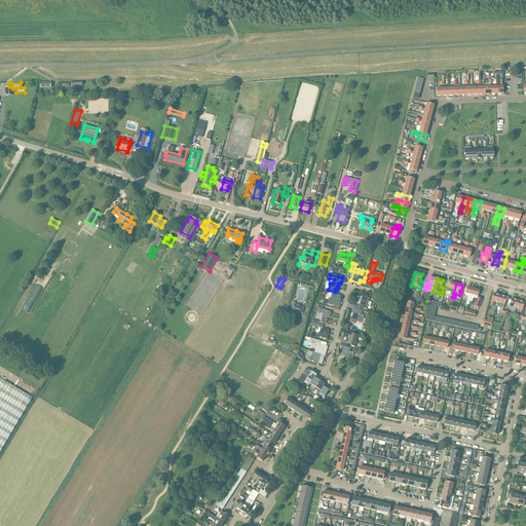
[(470,301),(474,289),(466,287),(464,295),(468,296),(467,300),(466,303),(468,304),(470,301)]
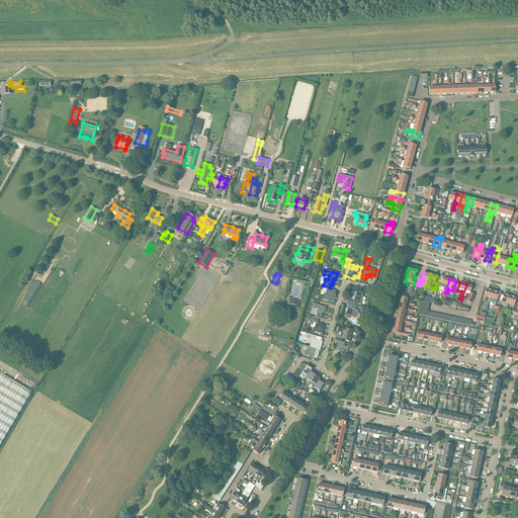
[(466,284),(462,296),(464,297),(466,293),(469,294),(470,291),(471,286),(466,284)]
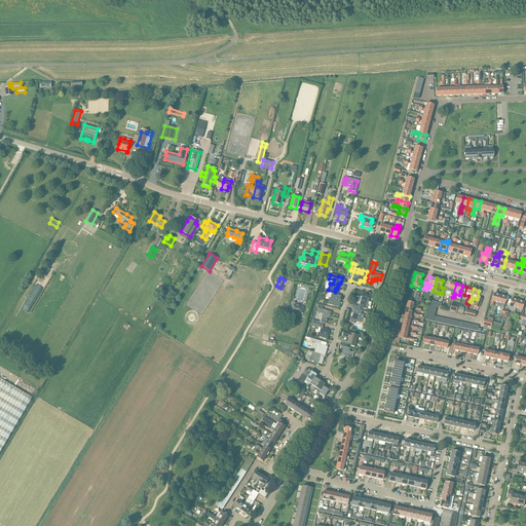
[(334,294),(335,292),(328,290),(328,292),(332,293),(331,298),(330,298),(329,302),(338,305),(341,296),(334,294)]
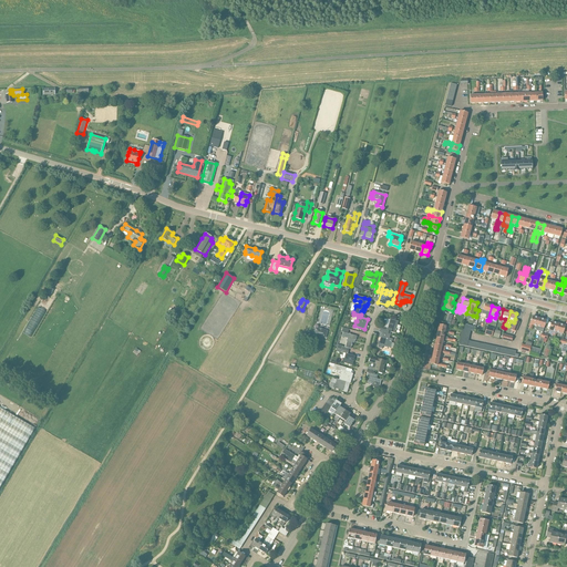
[(381,327),(380,330),(387,332),(388,330),(391,331),(391,332),(395,333),(395,331),(397,331),(397,330),(399,330),(401,326),(398,326),(399,321),(393,320),(394,318),(391,317),(391,319),(390,319),(390,320),(388,329),(381,327)]
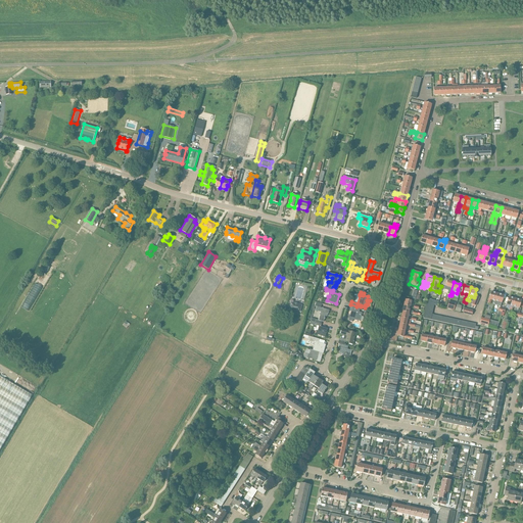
[(495,300),(497,293),(491,292),(489,299),(488,299),(487,303),(490,303),(491,299),(495,300)]
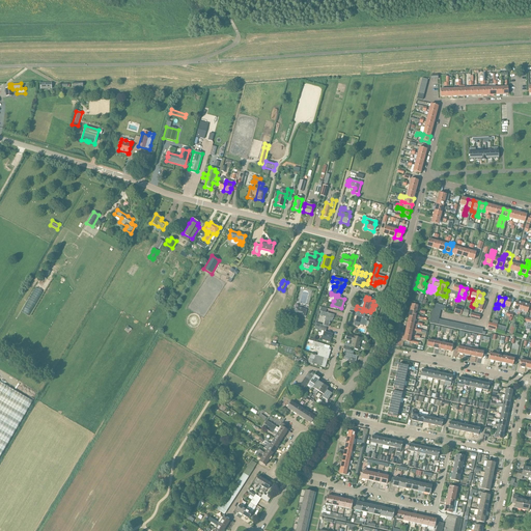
[(505,298),(503,305),(509,307),(511,300),(505,298)]
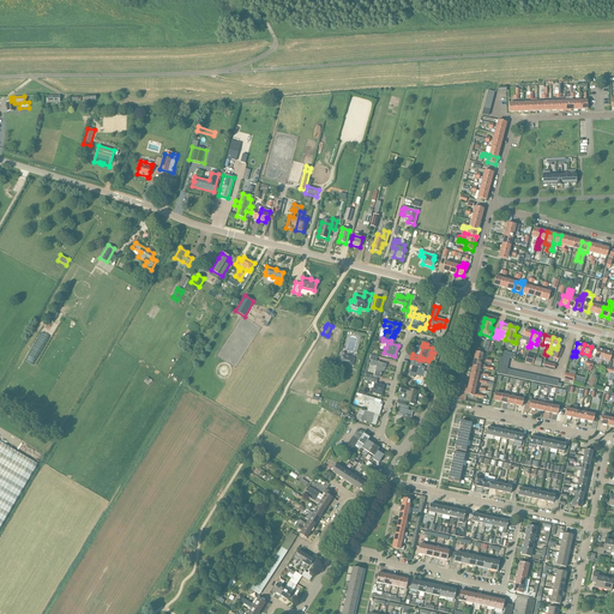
[(595,357),(602,360),(605,351),(597,349),(595,357)]
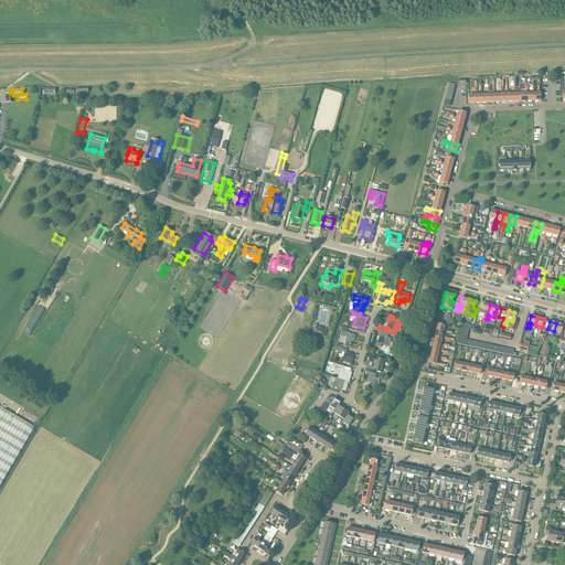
[(563,324),(556,323),(554,331),(561,333),(563,324)]
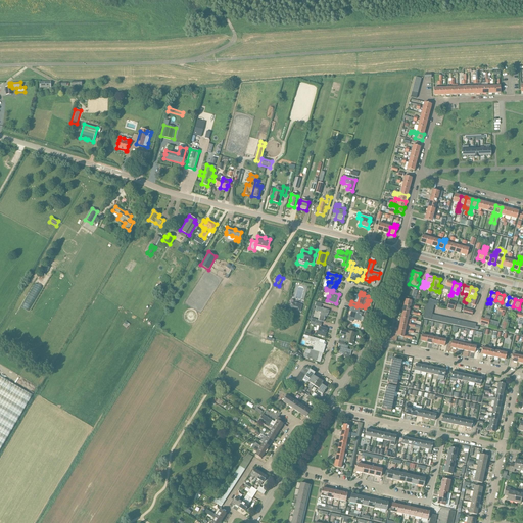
[(448,301),(447,308),(454,311),(456,303),(448,301)]
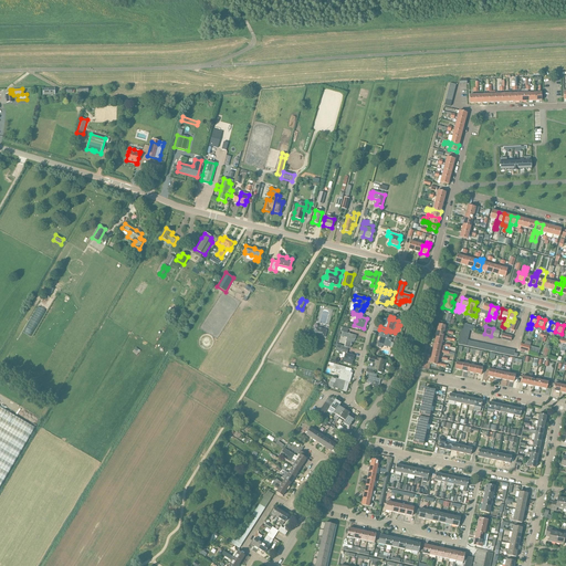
[(381,333),(378,344),(377,347),(381,348),(381,346),(386,347),(389,347),(391,338),(388,338),(389,335),(386,334),(386,332),(379,329),(378,332),(381,333)]
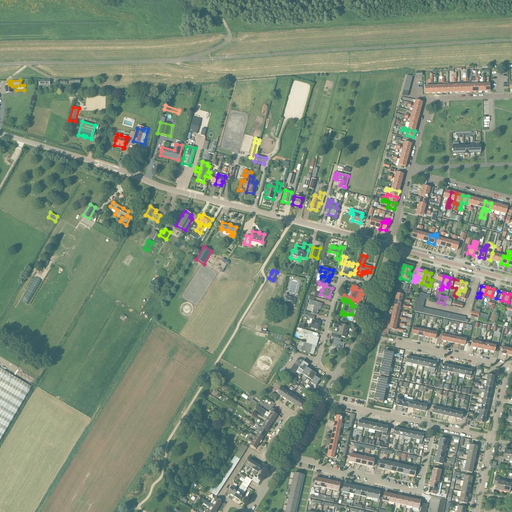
[(408,309),(408,308),(411,309),(411,307),(409,306),(404,305),(400,304),(401,301),(395,299),(394,305),(400,307),(408,309)]
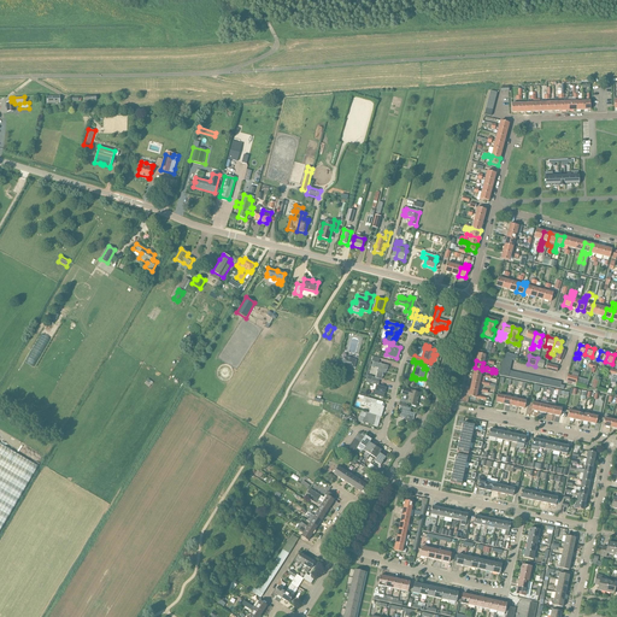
[(341,368),(353,371),(354,364),(344,362),(341,368)]
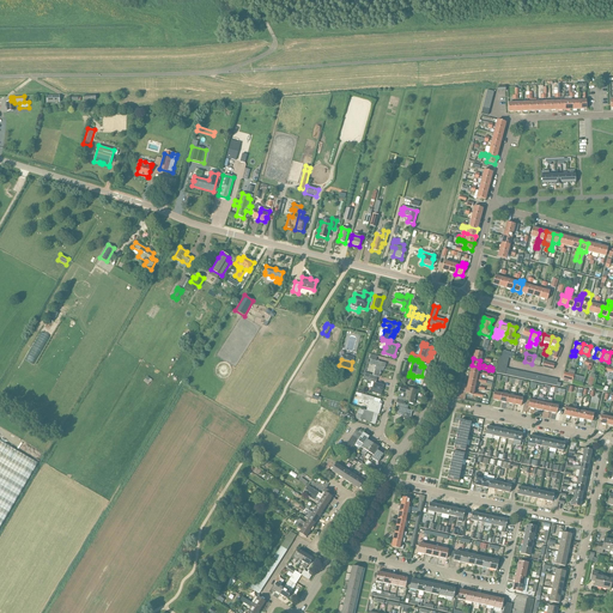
[(369,378),(376,380),(377,377),(380,377),(380,375),(381,375),(381,374),(382,368),(384,369),(386,364),(371,360),(370,364),(376,365),(374,375),(370,375),(369,378)]
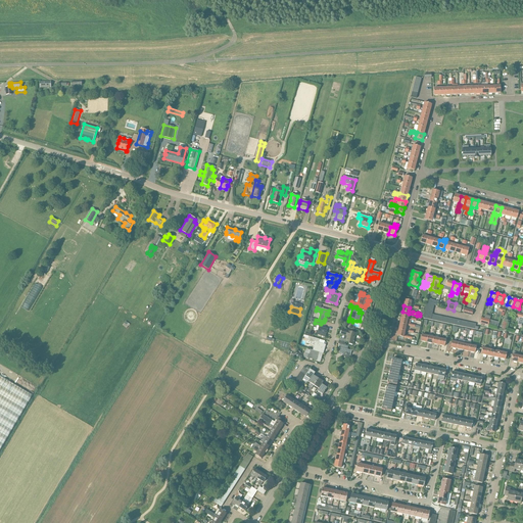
[(432,315),(432,312),(425,310),(423,319),(434,321),(435,315),(432,315)]
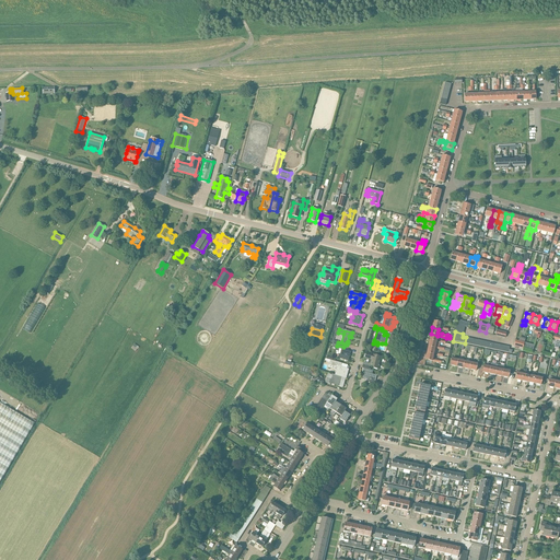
[(428,347),(434,349),(450,351),(450,349),(440,346),(440,343),(440,342),(436,341),(436,342),(430,340),(428,347)]
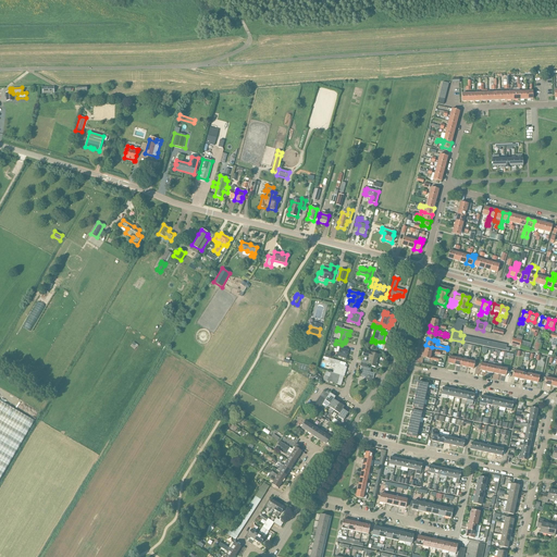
[(335,357),(341,358),(346,359),(348,350),(342,348),(342,345),(335,344),(332,343),(332,346),(339,347),(337,353),(336,353),(335,357)]
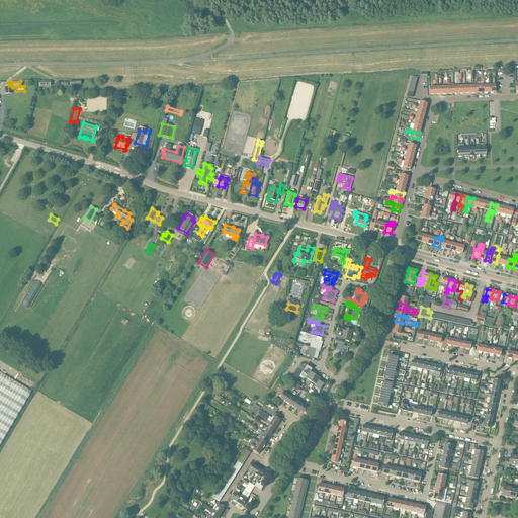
[(336,338),(342,340),(342,339),(346,340),(345,341),(349,341),(350,339),(351,338),(350,338),(352,330),(338,327),(337,332),(343,333),(342,337),(336,335),(336,338)]
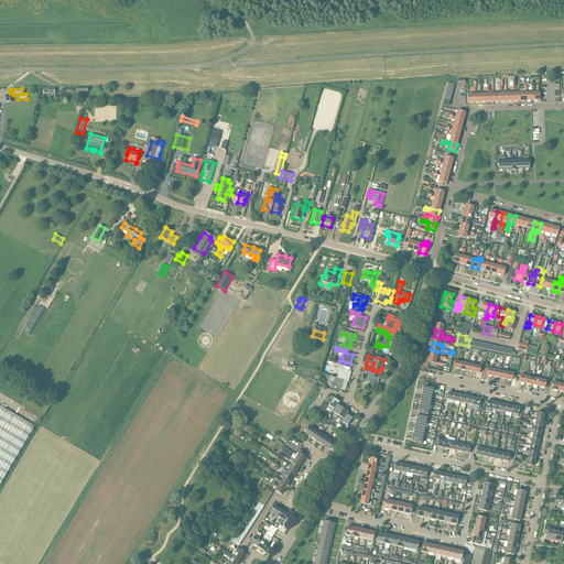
[(435,361),(436,357),(430,356),(429,362),(444,366),(445,364),(435,361)]
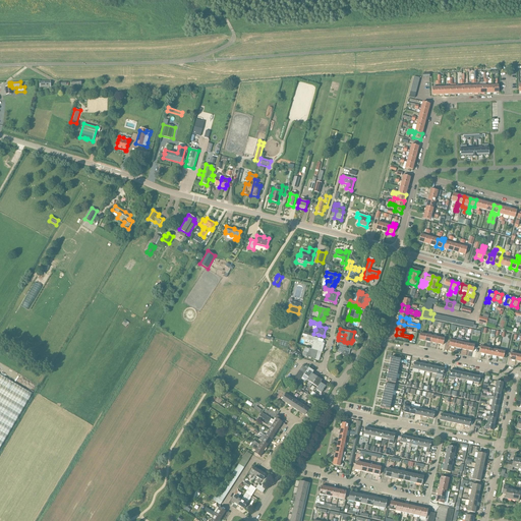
[(307,335),(303,334),(302,334),(302,336),(306,337),(305,340),(311,341),(310,344),(314,345),(313,350),(322,352),(325,343),(317,341),(317,338),(307,335)]
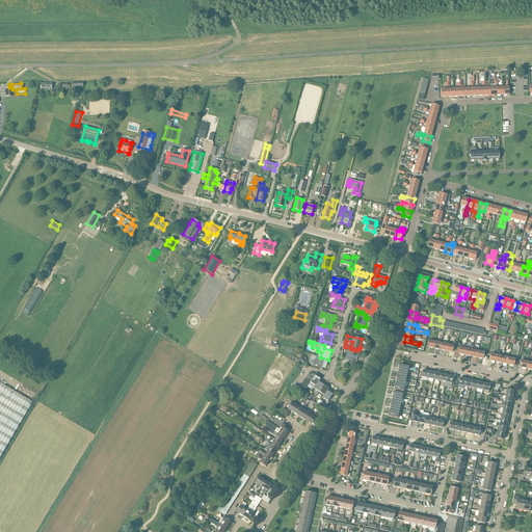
[(344,354),(345,354),(344,361),(347,362),(347,363),(355,365),(357,356),(353,355),(354,352),(350,351),(351,349),(345,347),(344,350),(345,350),(344,354)]
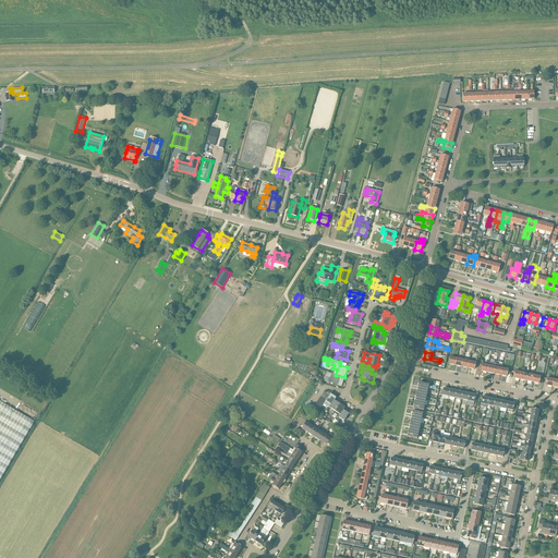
[(331,374),(330,378),(329,378),(325,377),(324,381),(341,386),(344,377),(336,375),(331,374)]
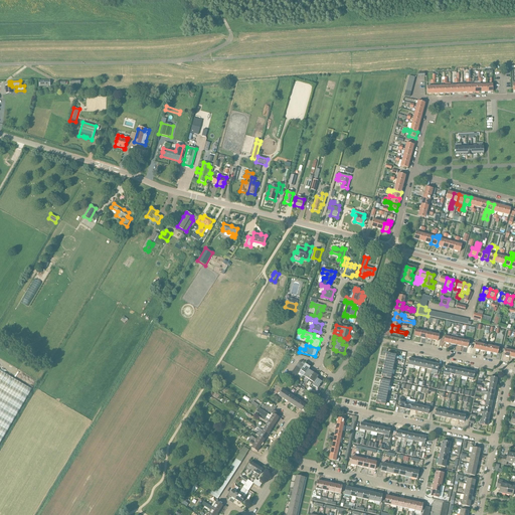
[(290,347),(288,352),(290,353),(291,351),(294,352),(293,354),(296,356),(296,354),(298,351),(296,350),(296,349),(290,347)]
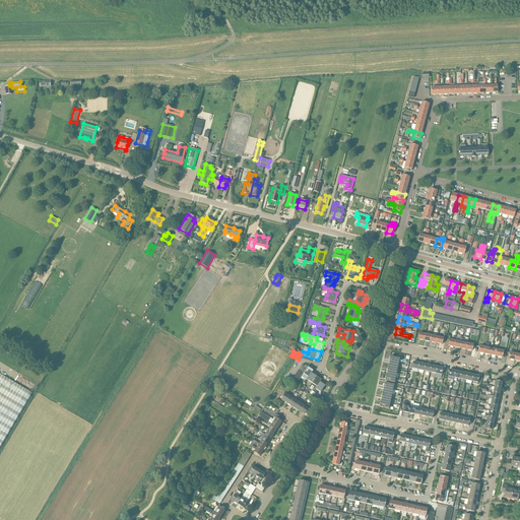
[(306,371),(304,374),(303,376),(302,377),(307,381),(307,380),(311,374),(313,371),(308,368),(307,369),(306,371)]
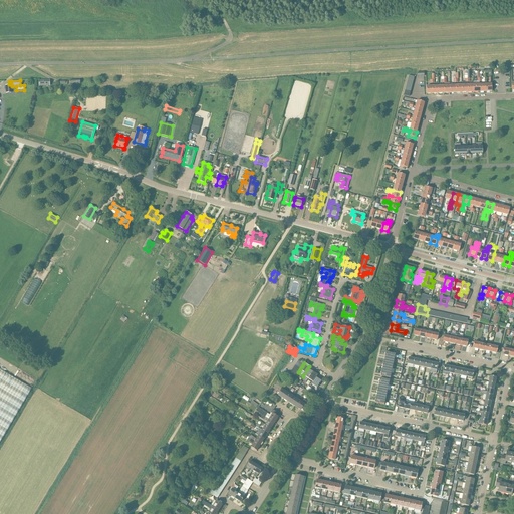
[(438,364),(432,363),(431,369),(429,375),(430,375),(431,374),(432,373),(436,374),(438,364)]
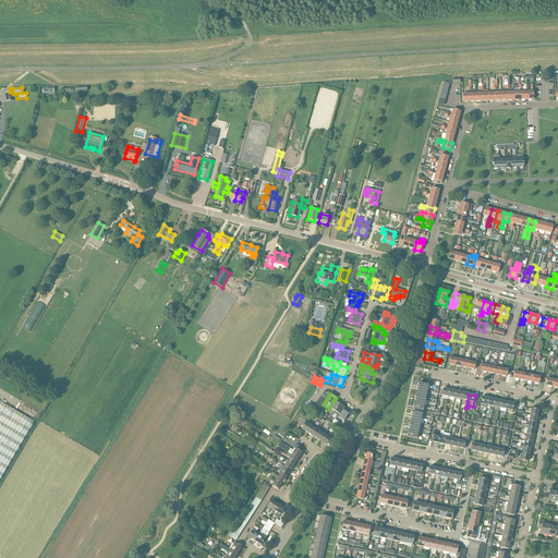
[(0,480),(34,422),(0,401),(0,480)]
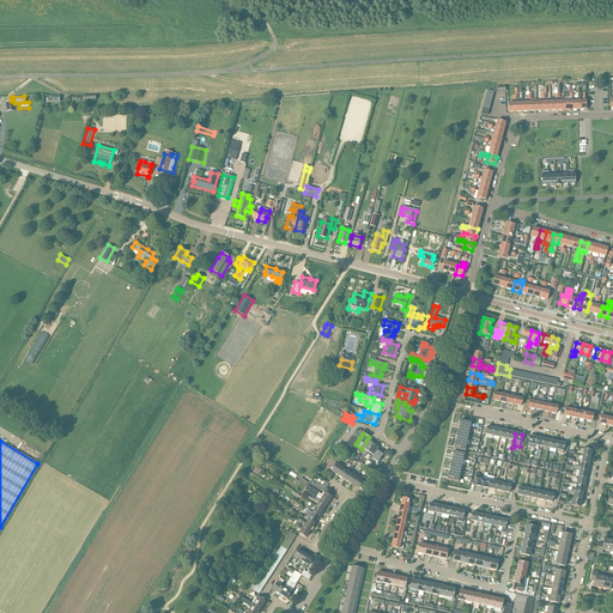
[(372,444),(366,441),(362,448),(368,451),(372,444)]
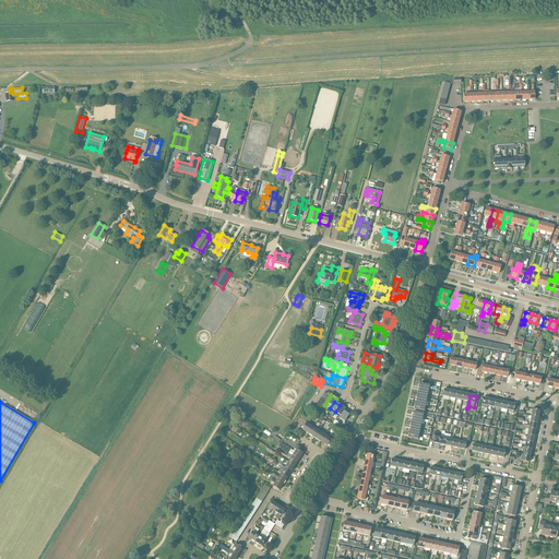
[(346,408),(340,405),(335,412),(341,416),(344,412),(346,408)]
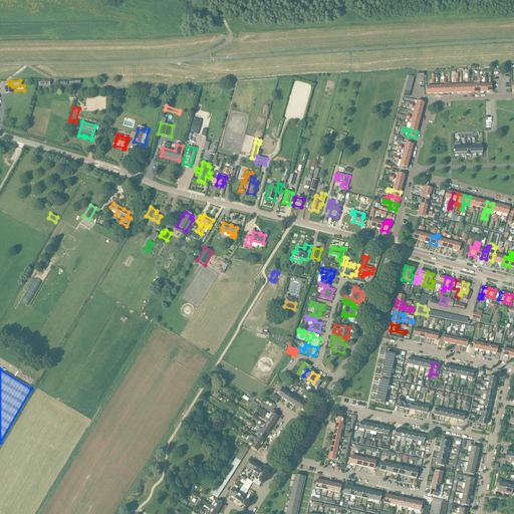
[(321,381),(316,378),(313,382),(312,384),(317,388),(321,381)]
